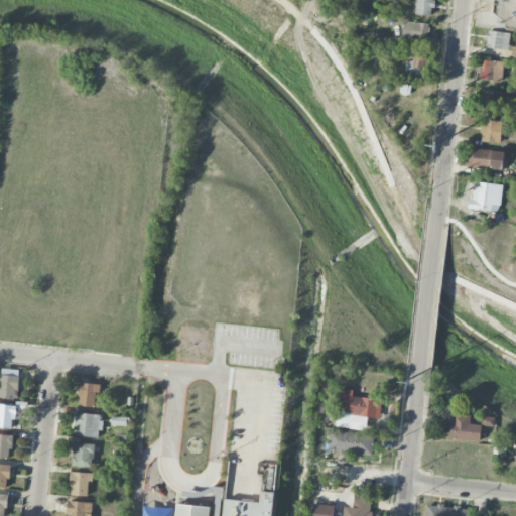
[(432,15),(433,0),(415,0),(415,15),(432,15)]
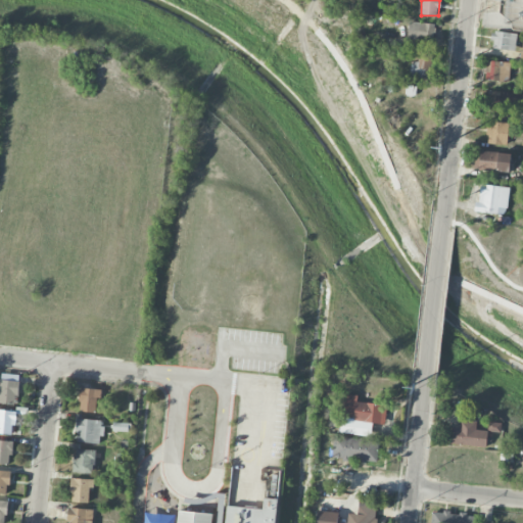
[(433,40),(434,24),(409,22),(408,40),(433,40)]
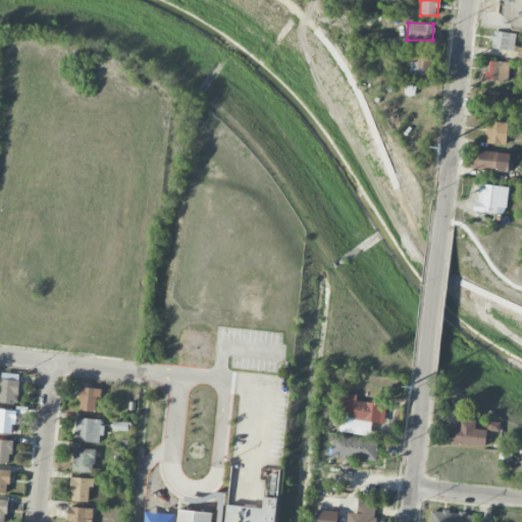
[(490,48),(514,51),(516,34),(491,32),(490,48)]
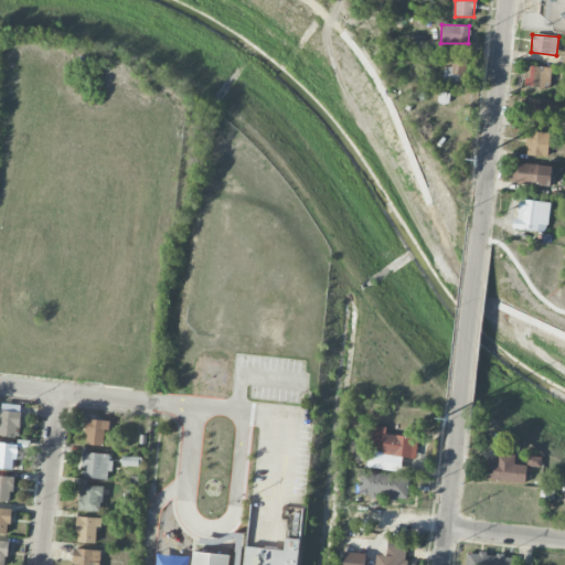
[(445,66),(443,82),(465,83),(467,57),(452,56),(451,67),(445,66)]
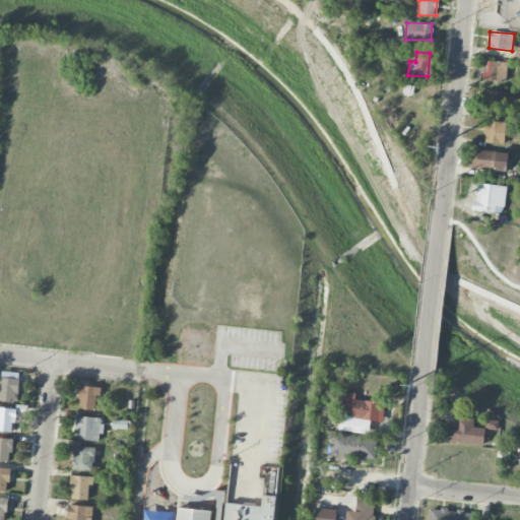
[(506,81),(507,61),(483,61),(482,80),(506,81)]
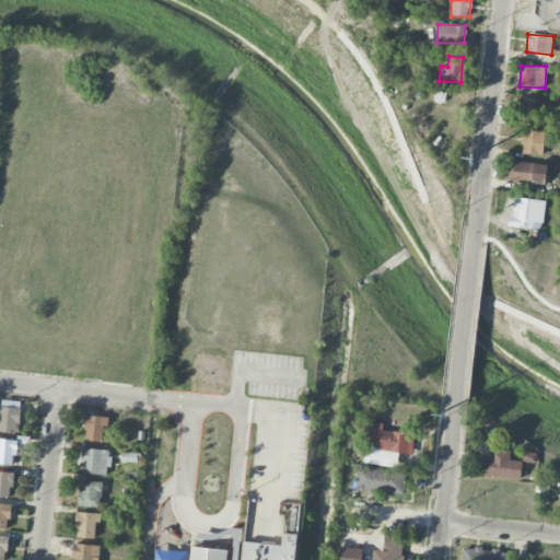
[(532,119),(531,126),(541,128),(547,101),(522,95),(518,116),(532,119)]
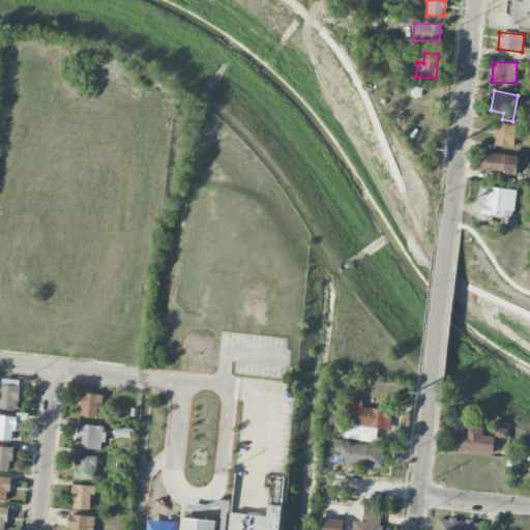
[(512,147),(513,124),(495,123),(493,146),(512,147)]
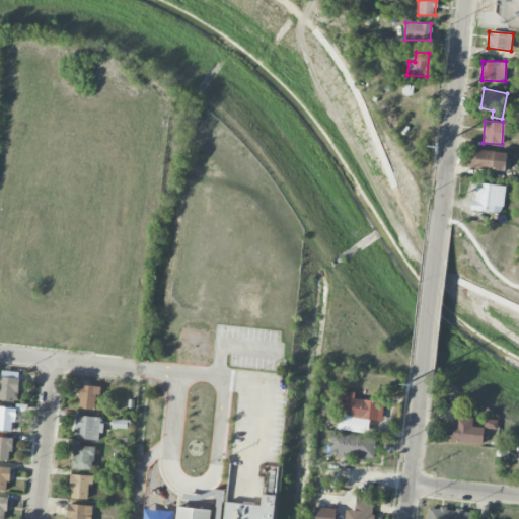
[(470,168),(506,170),(507,152),(471,150),(470,168)]
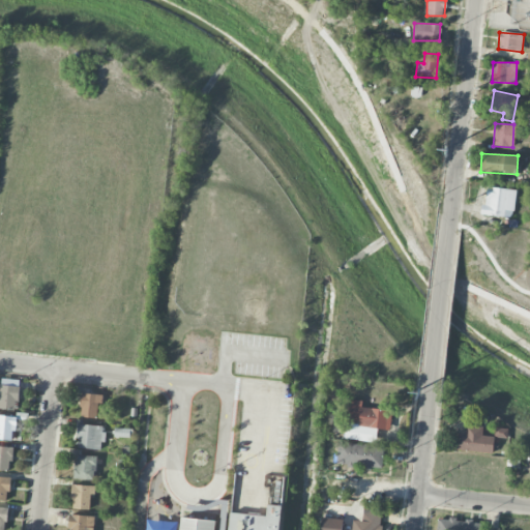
[(513,211),(517,190),(487,186),(482,214),(504,217),(505,210),(513,211)]
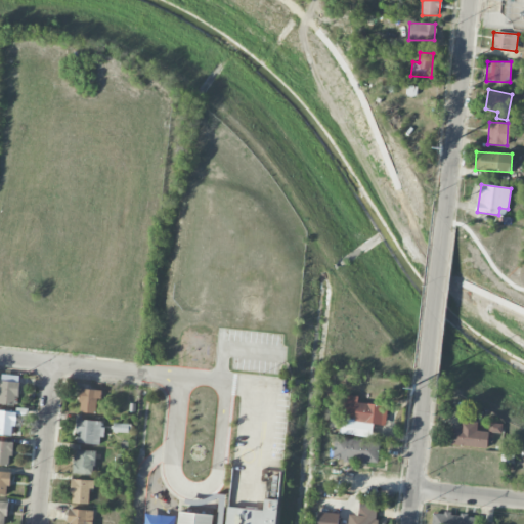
[(0,403),(16,405),(19,376),(2,375),(1,381),(0,380),(0,403)]
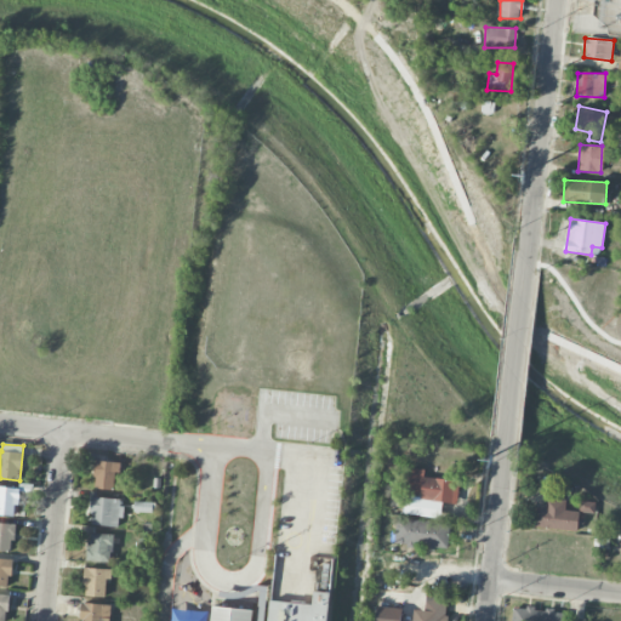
[(117,490),(119,462),(96,461),(93,489),(117,490)]
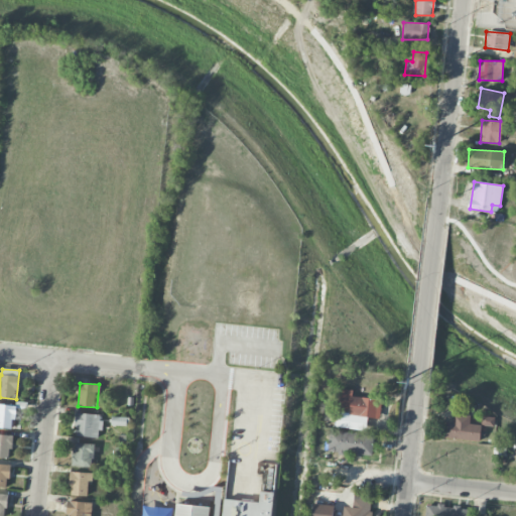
[(338,413),(380,418),(382,400),(352,396),(353,390),(340,389),(338,413)]
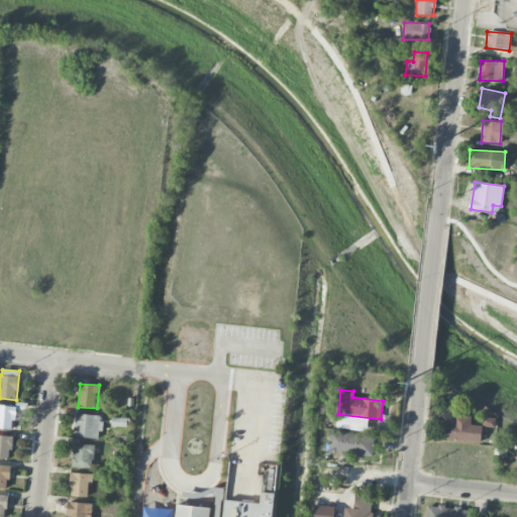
[(15,406),(0,405),(0,428),(13,429),(15,406)]
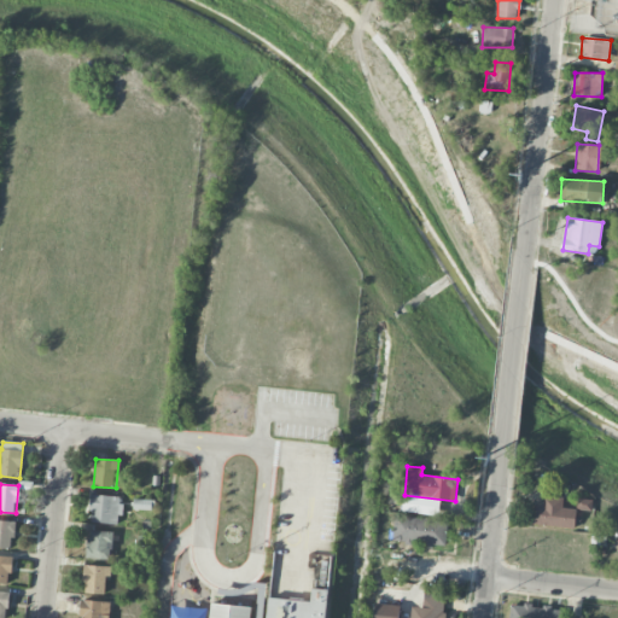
[(120,525),(122,497),(92,495),(89,523),(120,525)]
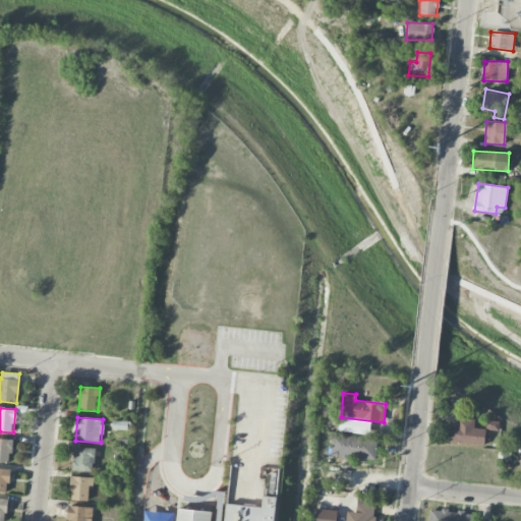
[(475,419),(458,418),(457,426),(450,425),(449,444),(484,445),(485,429),(474,428),(475,419)]
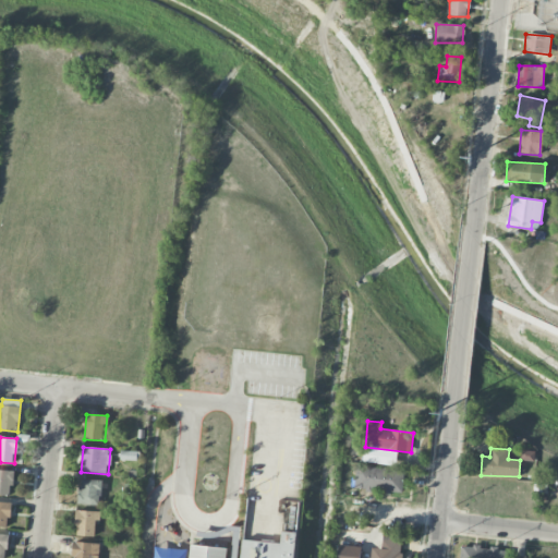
[(535,451),(521,450),(521,461),(534,461),(535,451)]
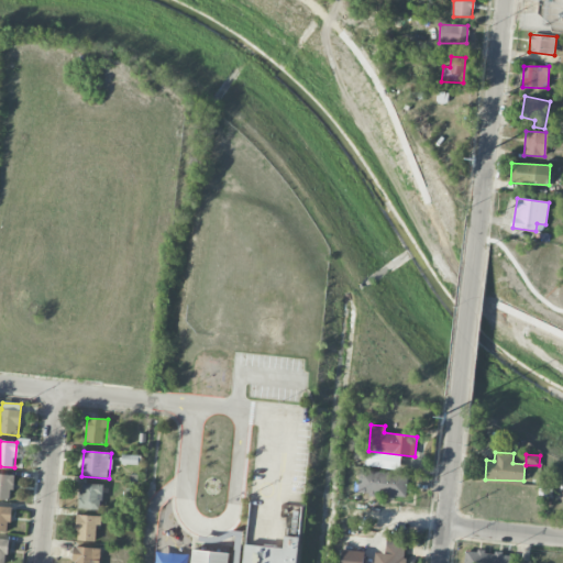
[(357,495),(406,497),(407,473),(359,471),(357,495)]
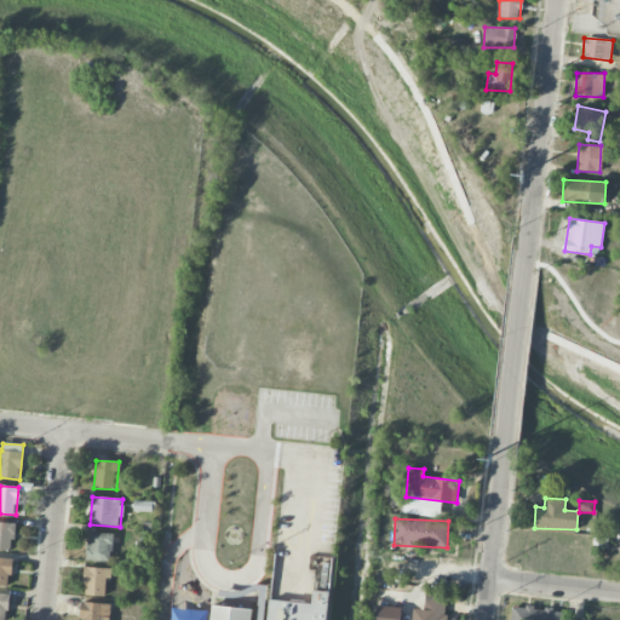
[(0,549),(13,550),(15,522),(0,522),(0,549)]
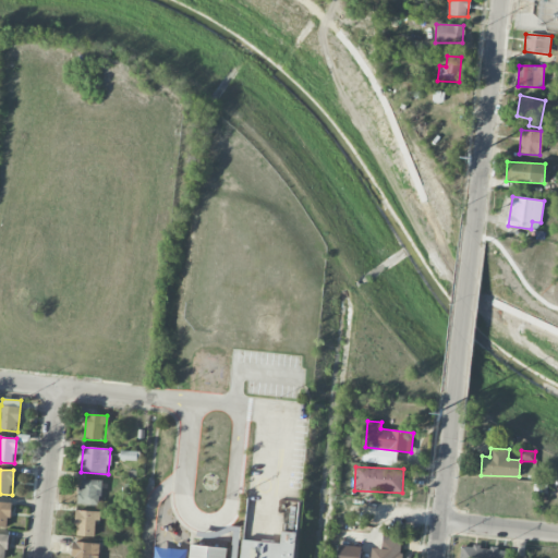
[(100,506),(101,481),(80,480),(79,504),(100,506)]
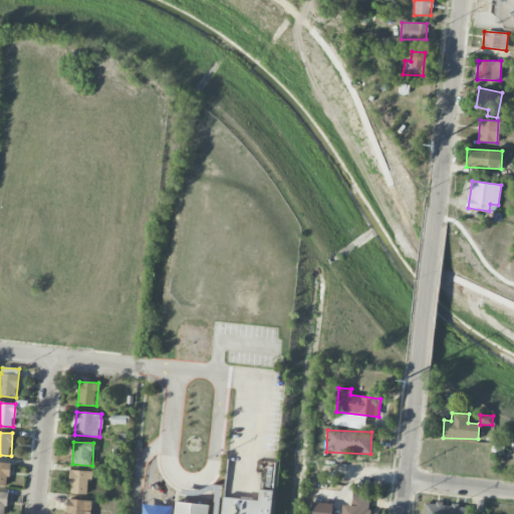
[(9,463),(0,462),(0,485),(9,486),(9,463)]
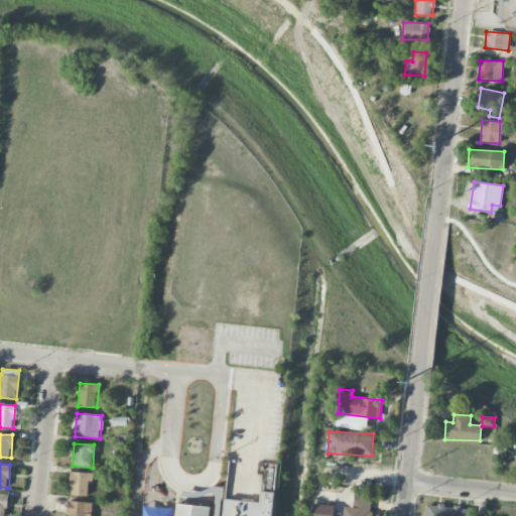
[(70,496),(90,496),(91,473),(71,472),(70,496)]
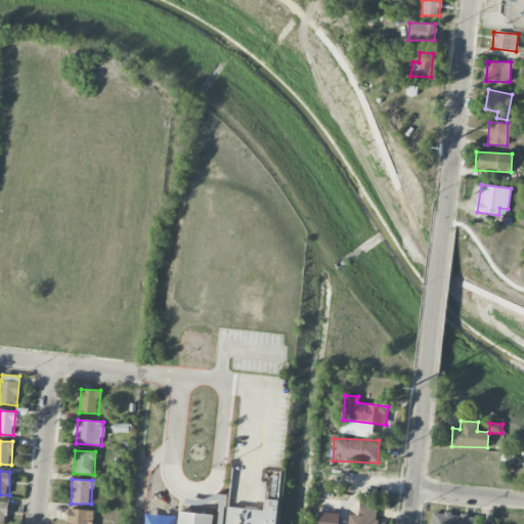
[(348,515),(347,523),(376,523),(377,499),(359,498),(358,515),(348,515)]
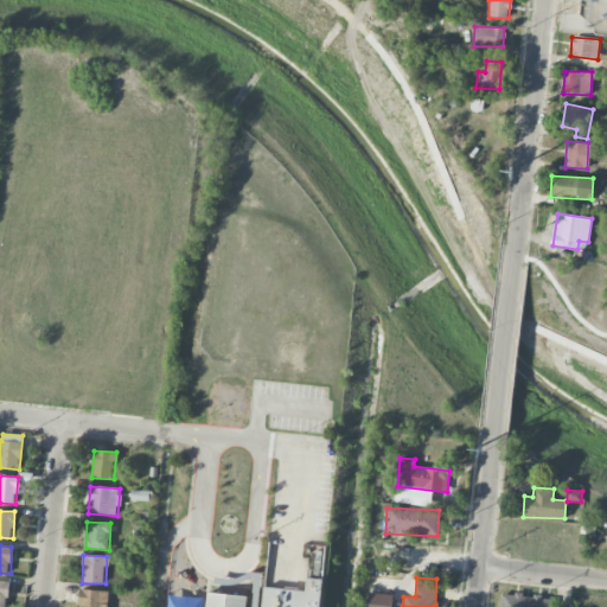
[(319,606),(321,580),(307,579),(306,590),(263,587),(261,606),(319,606)]
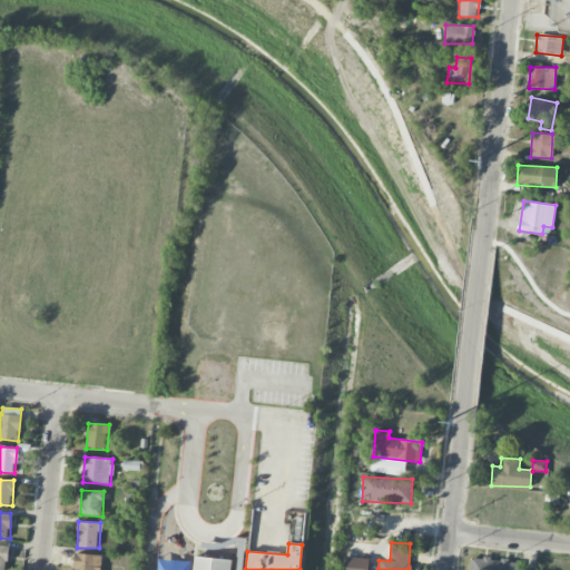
[(100,569),(101,554),(75,554),(74,569),(100,569)]
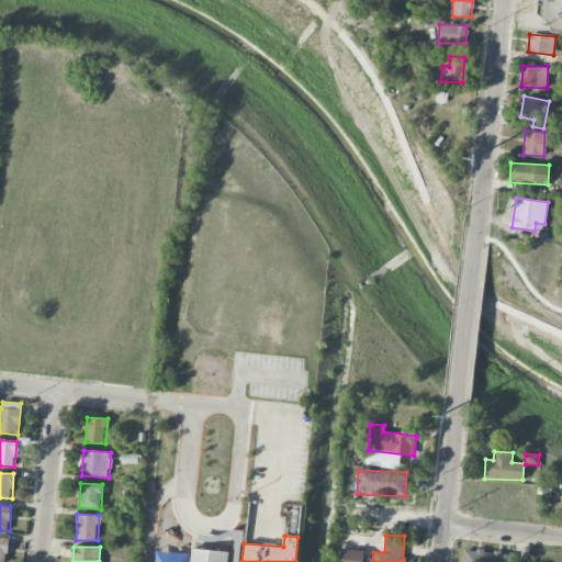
[(228,561),(229,552),(192,549),(190,561),(228,561)]
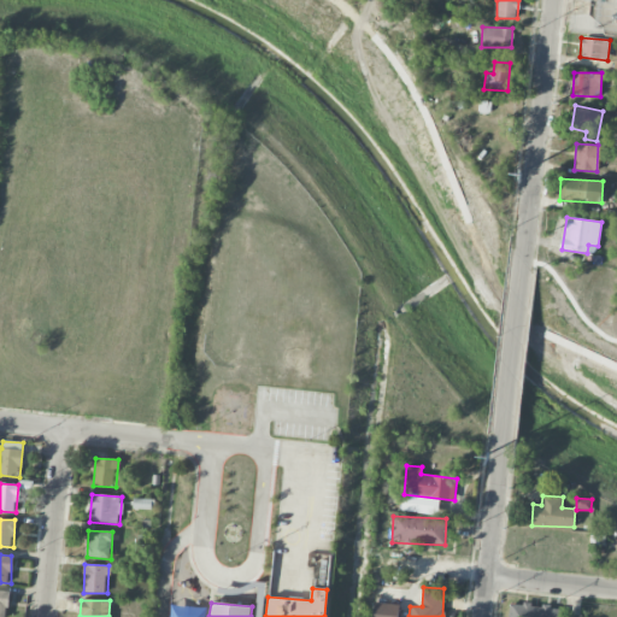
[(398,616),(400,605),(375,603),(372,616),(398,616)]
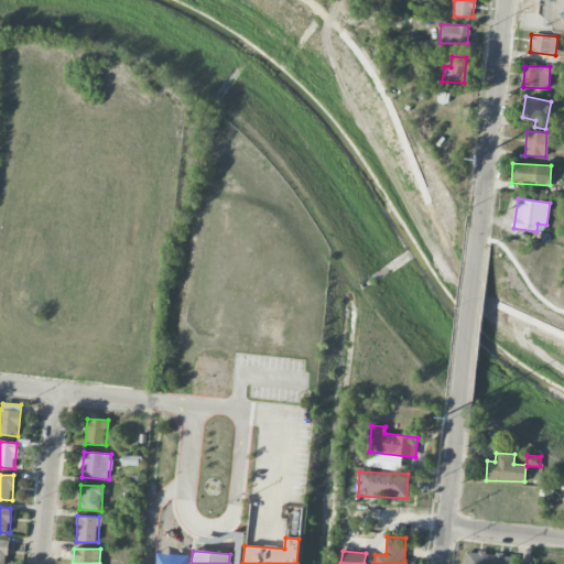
[(512,563),(513,556),(466,551),(464,563),(512,563)]
